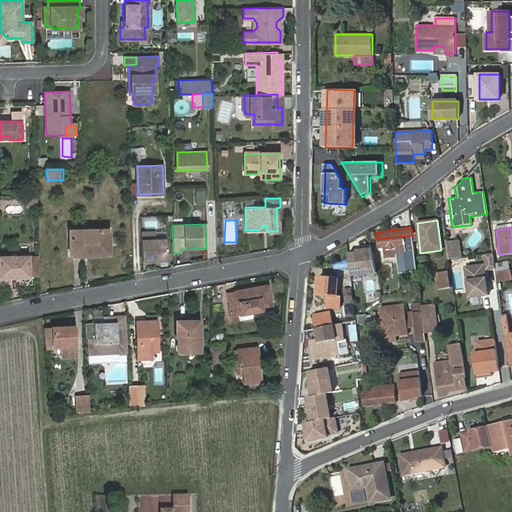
[(70,229),(70,254),(109,254),(109,229),(70,229)]
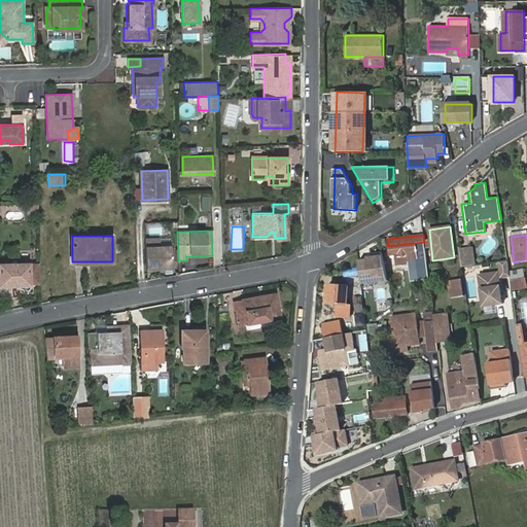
[(415,243),(388,246),(389,256),(395,255),(396,265),(410,262),(411,269),(416,269),(427,268),(424,242),(415,243)]
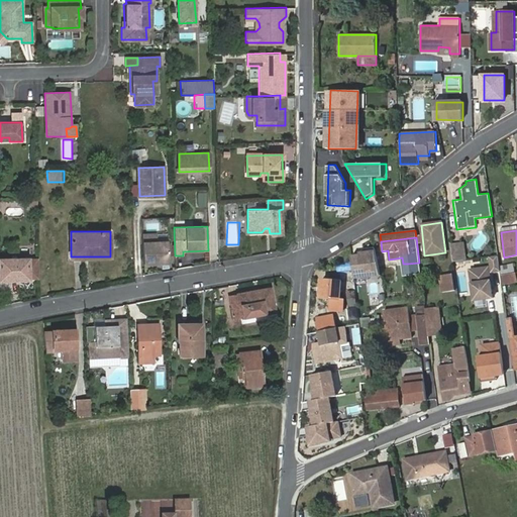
[(168,241),(143,242),(144,264),(169,263),(168,241)]
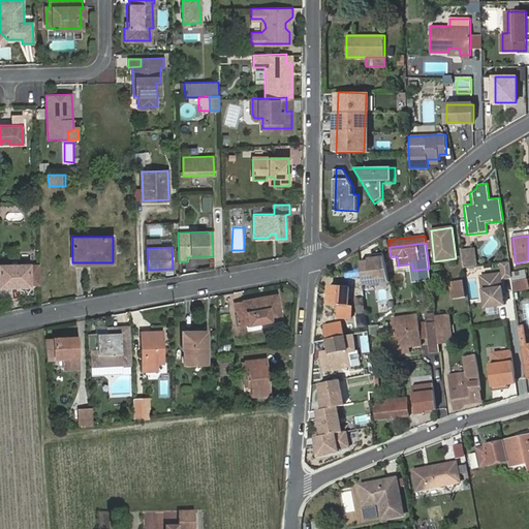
[(474,248),(461,250),(464,269),(476,267),(474,248)]
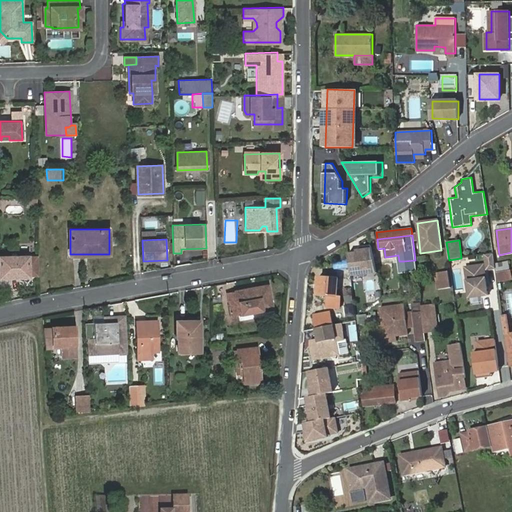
[(357,254),(349,255),(351,273),(359,272),(376,270),(371,245),(359,246),(359,247),(359,249),(356,250),(357,254)]
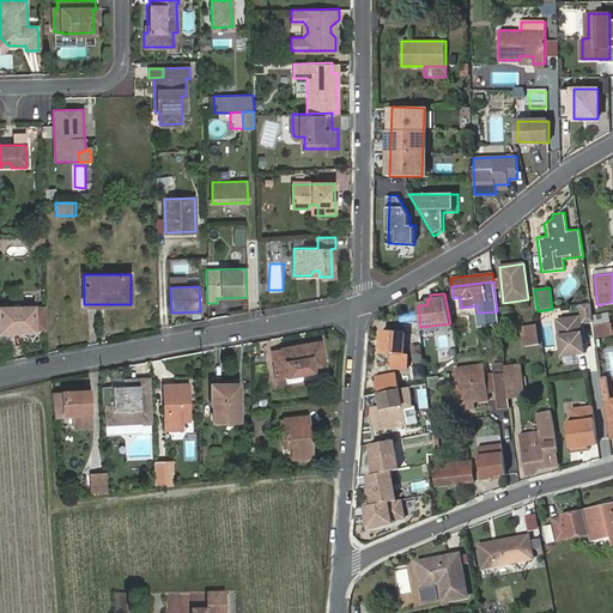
[(590,303),(580,305),(582,323),(593,322),(590,303)]
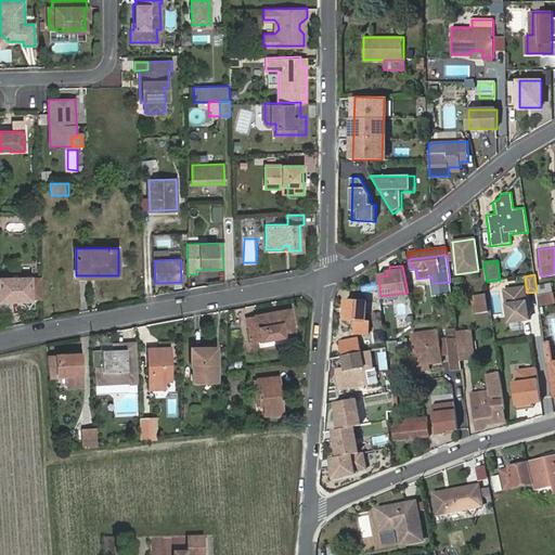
[(0,276),(0,299),(30,299),(30,298),(41,298),(41,278),(30,279),(30,276),(0,276)]
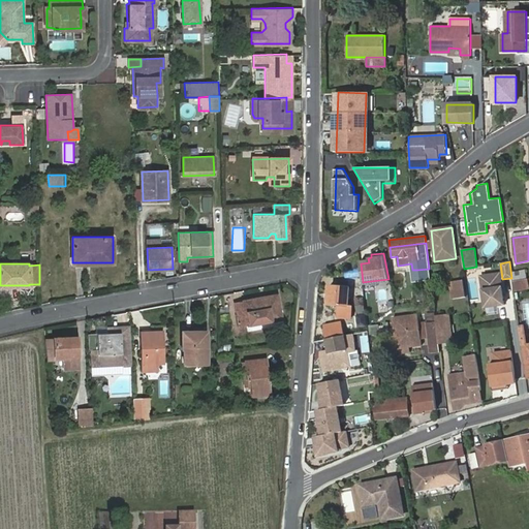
[(515,291),(528,289),(526,270),(511,272),(515,291)]
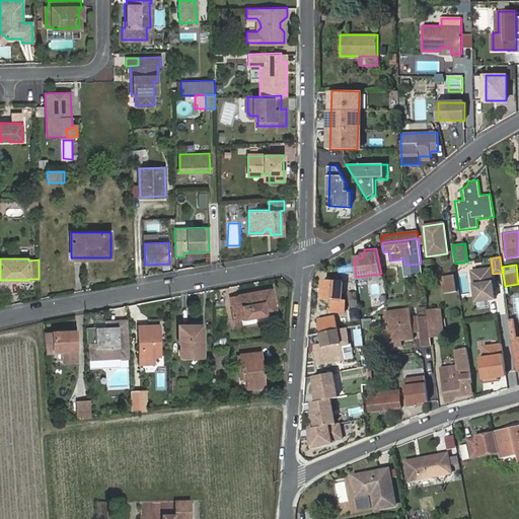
[(495,300),(491,269),(471,272),(476,302),(495,300)]
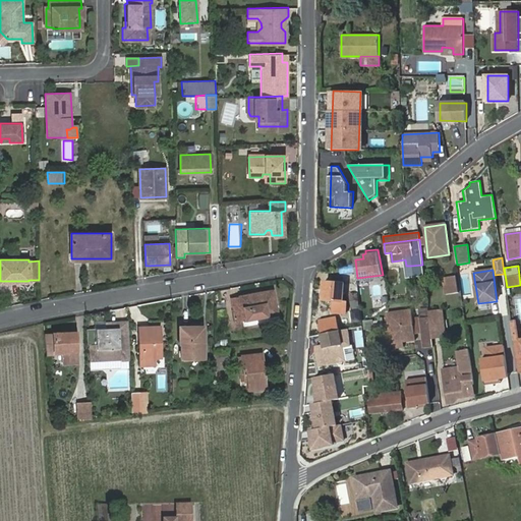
[(443,280),(444,294),(457,293),(456,278),(443,280)]
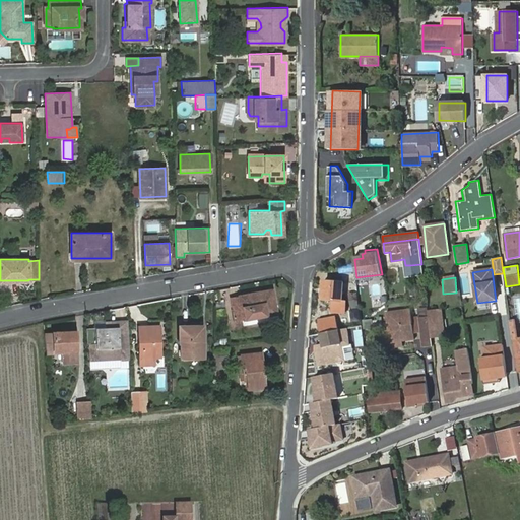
[(323,281),(321,300),(341,301),(342,283),(323,281)]
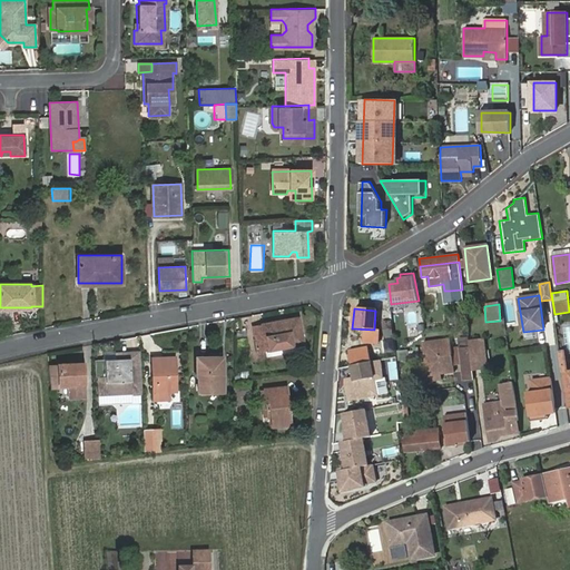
[(462,308),(453,311),(455,327),(464,326),(462,308)]
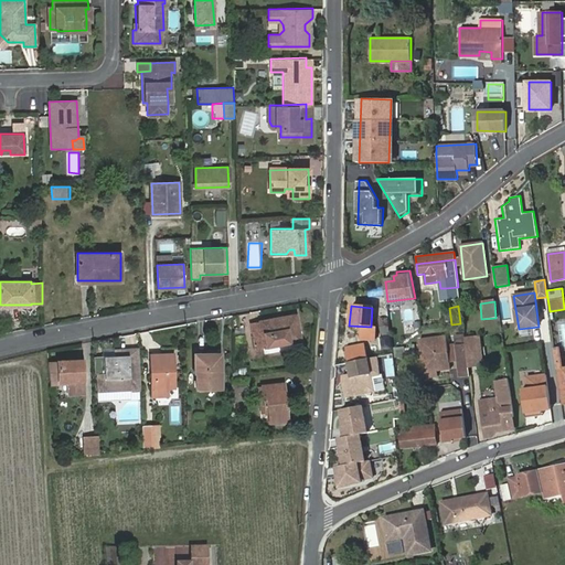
[(259,322),(265,348),(300,340),(295,315),(259,322)]
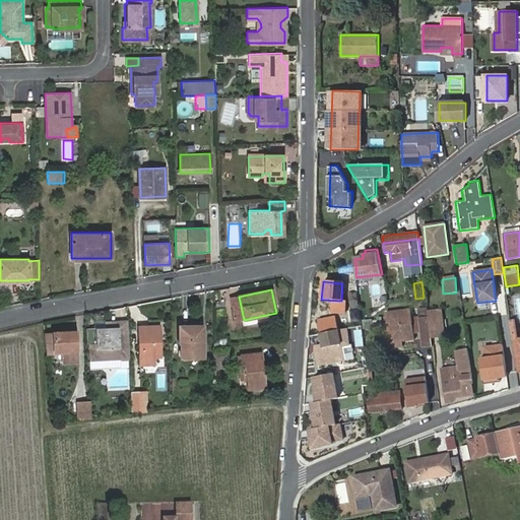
[(235,321),(244,320),(239,297),(230,298),(235,321)]
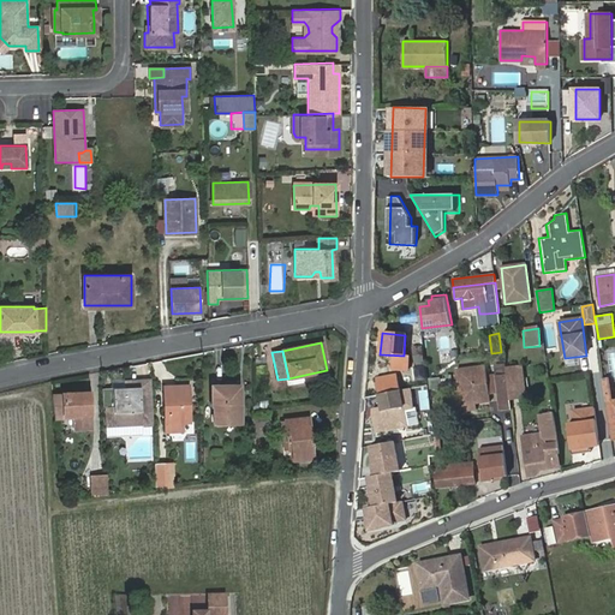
[(424,365),(415,366),(415,380),(425,378),(424,365)]
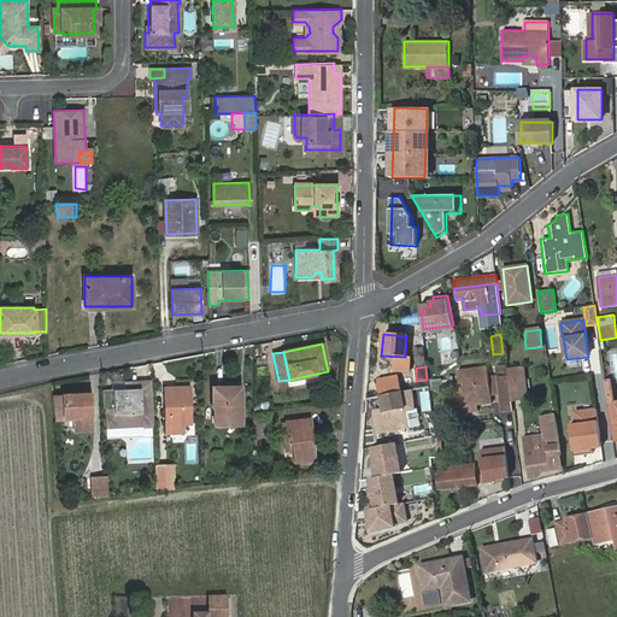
[(522,366),(507,369),(509,376),(511,397),(511,399),(512,401),(527,399),(522,366)]
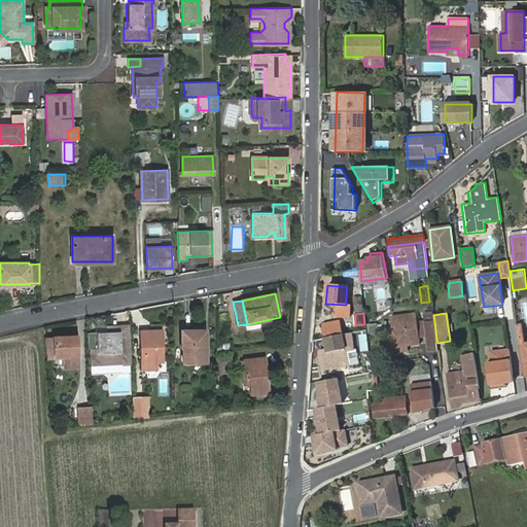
[(324,339),(338,336),(332,314),(317,317),(321,339),(324,339)]
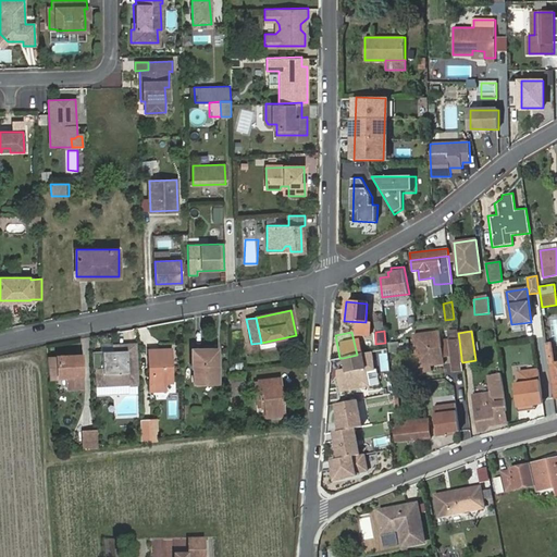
[(413,335),(416,356),(417,367),(430,366),(443,363),(442,358),(441,346),(438,332),(413,335)]
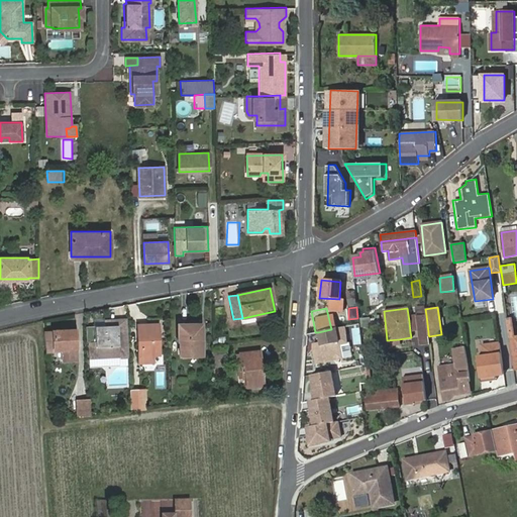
[(416,314),(408,315),(409,321),(410,332),(418,331),(417,317),(416,314)]
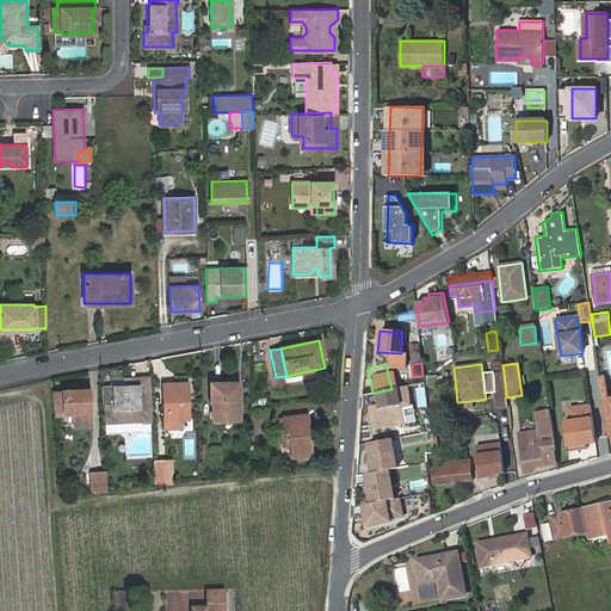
[(506,393),(504,372),(493,375),(494,392),(495,394),(506,393)]
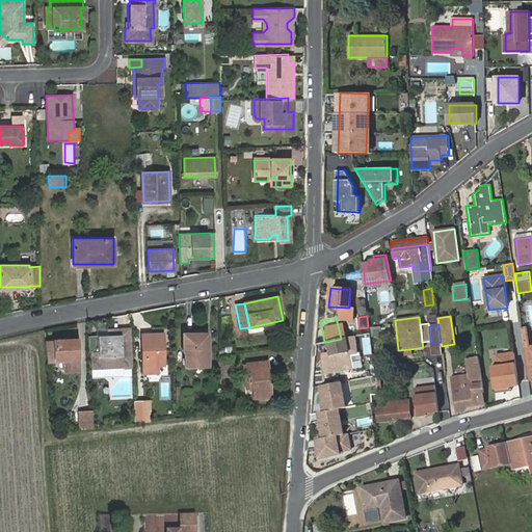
[(372,338),(381,337),(379,326),(371,327),(372,338)]
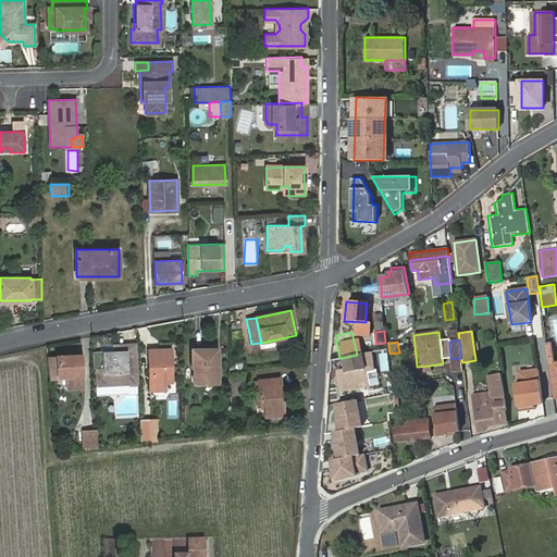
[(102,353),(104,386),(127,385),(137,384),(136,343),(125,343),(125,351),(113,351),(102,353)]
